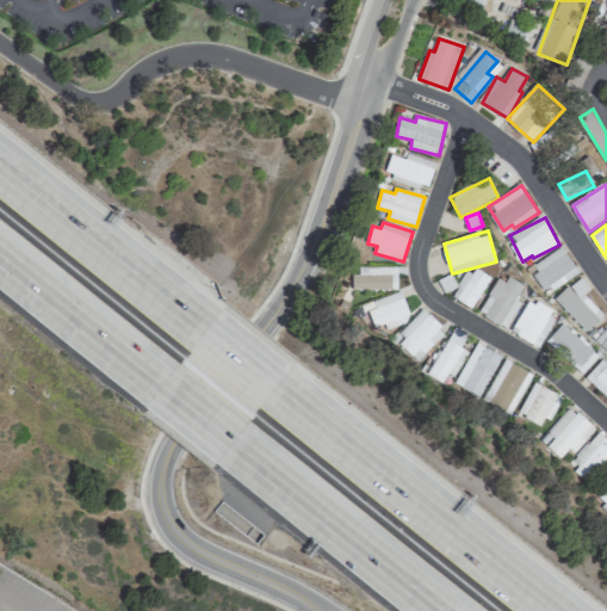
[(532,265),(546,292),(580,275),(565,247),(532,265)]
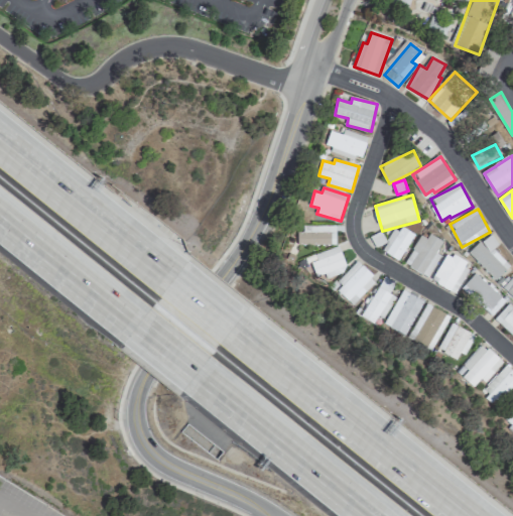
[(337,225),(297,226),(298,245),(338,244),(337,225)]
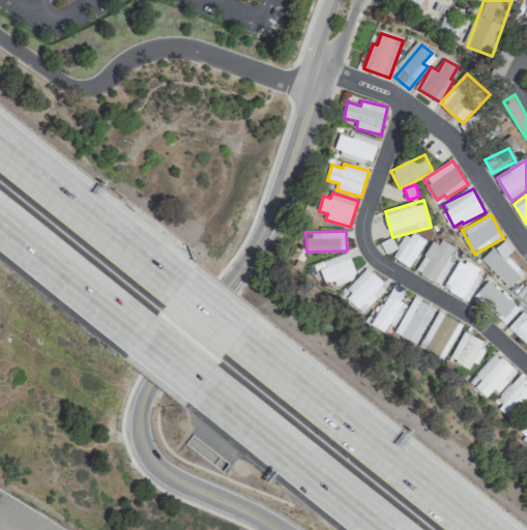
[(393,259),(413,267),(426,240),(407,231),(393,259)]
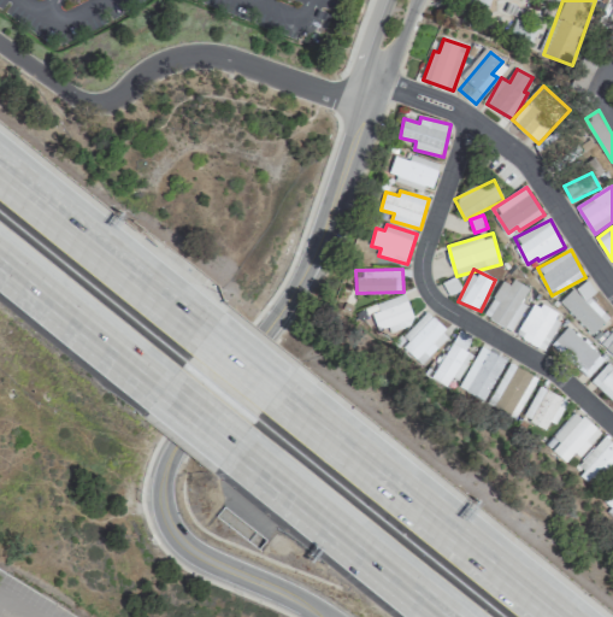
[(530,291),(507,277),(484,315),(512,331),(529,305),(523,301),(530,291)]
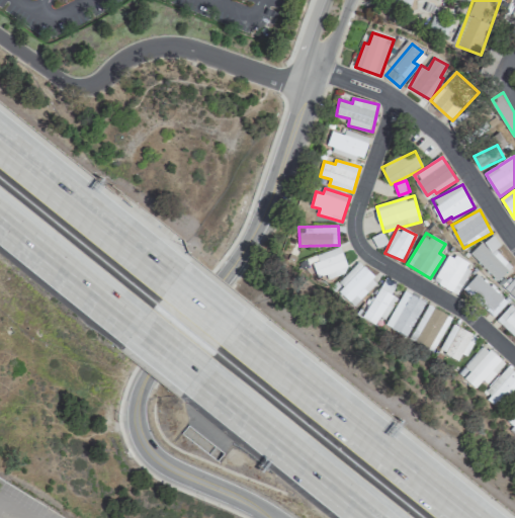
[(473,253),(498,281),(514,267),(497,249),(502,244),(493,235),(473,253)]
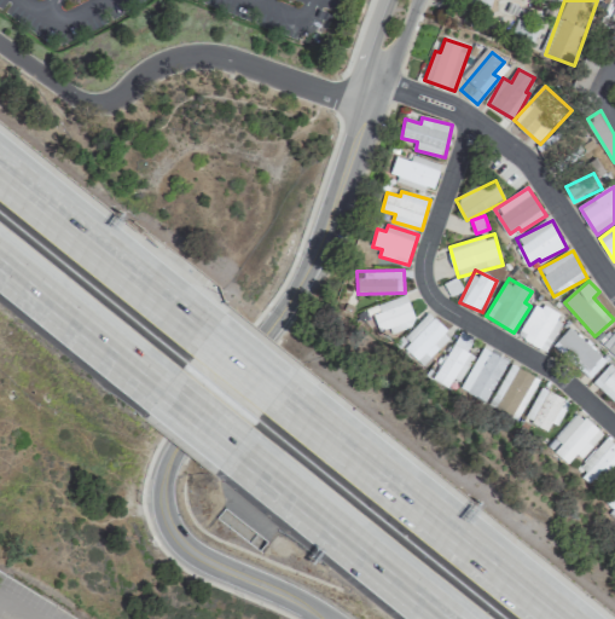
[(372,310),(381,333),(390,328),(393,333),(418,323),(407,295),(372,310)]
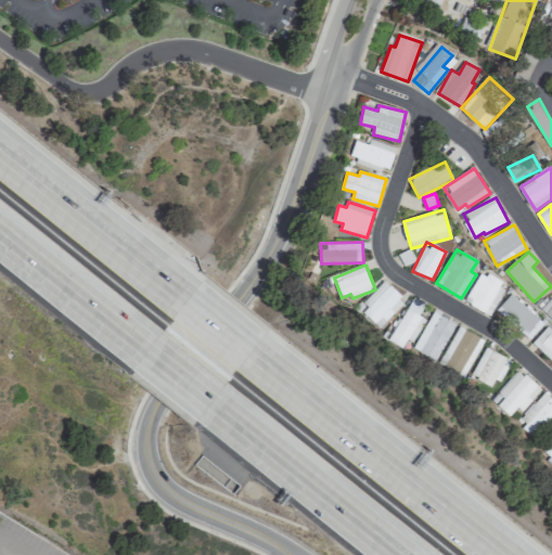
[(508,286),(483,271),(466,301),(491,315),(508,286)]
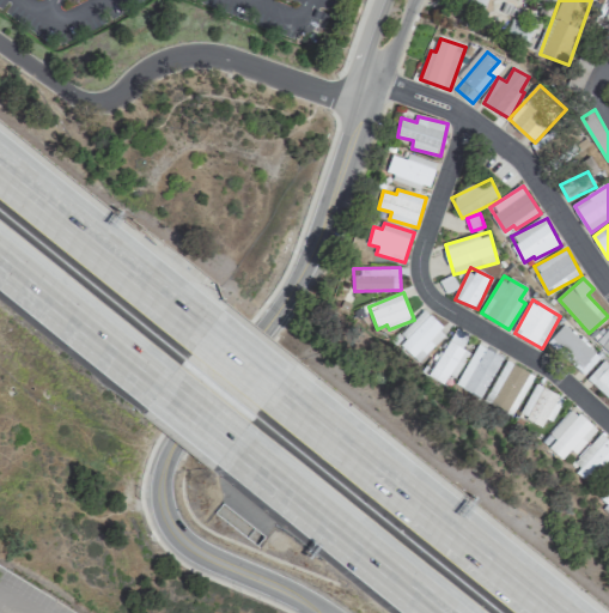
[(586,375),(602,357),(565,323),(549,341),(586,375)]
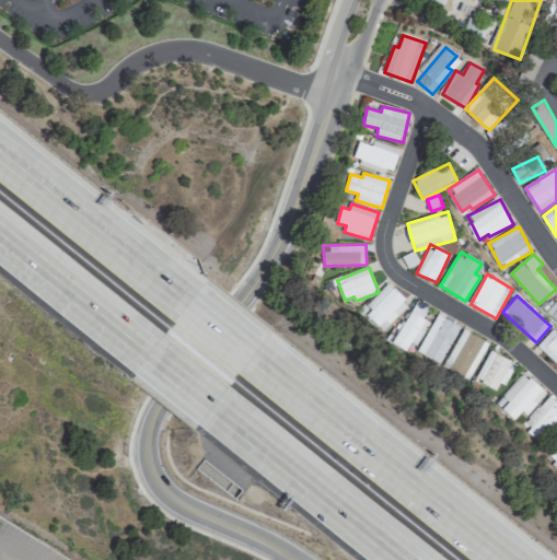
[(393,342),(407,351),(413,342),(417,346),(431,323),(424,318),(431,307),(419,301),(393,342)]
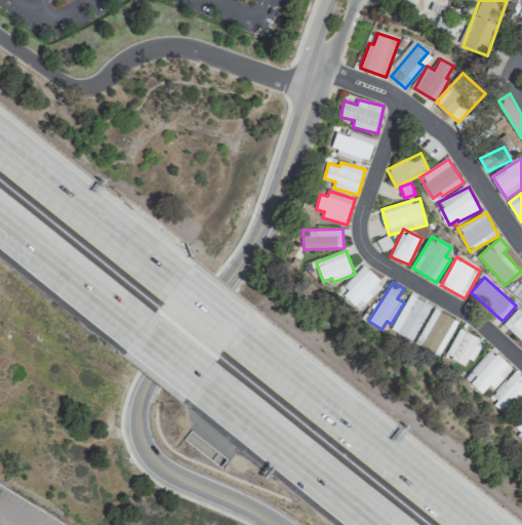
[(521,283),(513,293),(521,300),(521,283)]
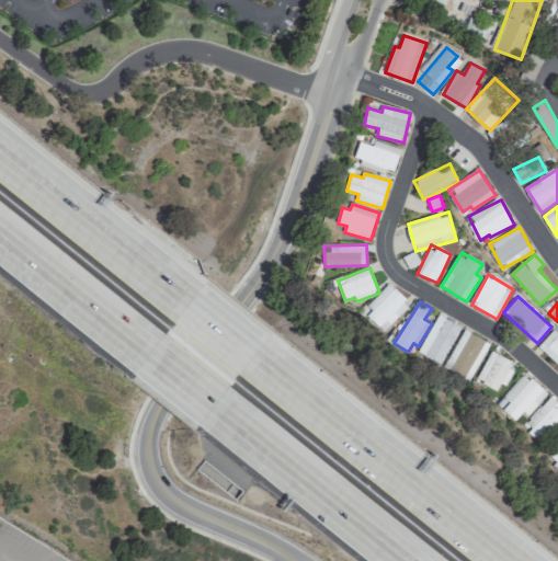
[(462,325),(437,315),(420,354),(444,365),(462,325)]
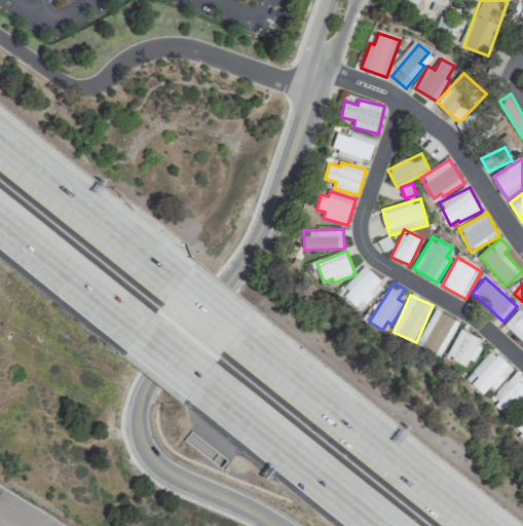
[(417,342),(441,357),(461,324),(438,309),(417,342)]
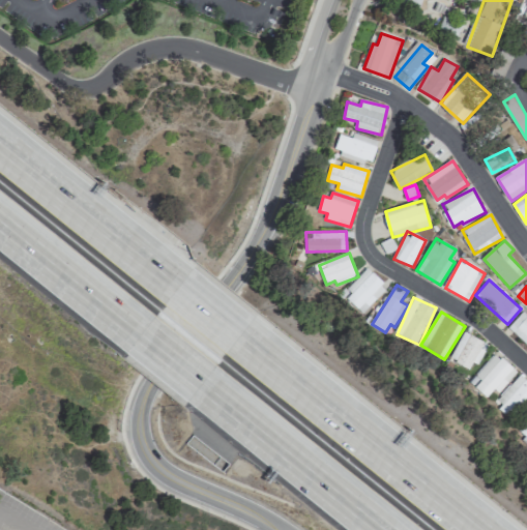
[(526,314),(524,312),(509,327),(526,343),(526,314)]
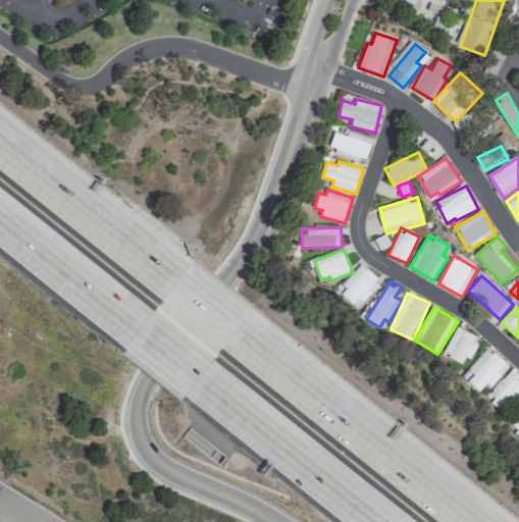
[(472,359),(482,340),(458,326),(444,354),(463,364),(467,356),(472,359)]
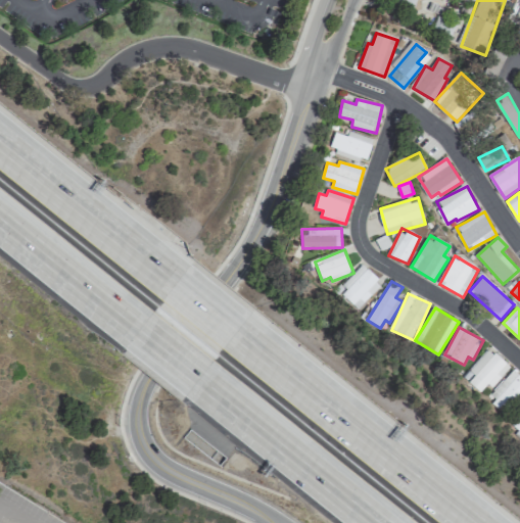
[(492,387),(511,368),(489,347),(464,376),(481,392),(488,384),(492,387)]
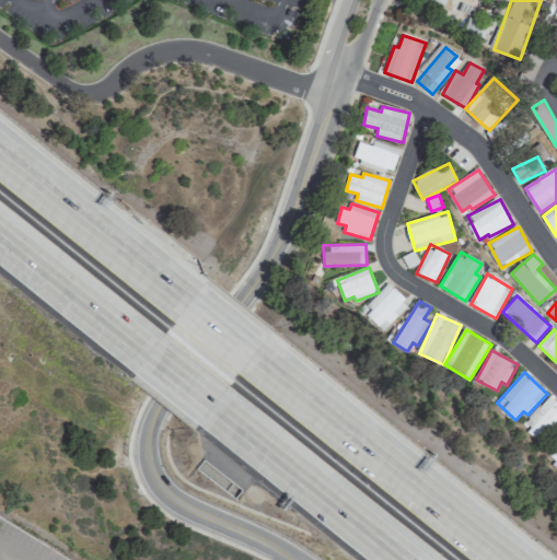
[(556,400),(550,396),(523,427),(543,444),(556,429),(556,400)]
